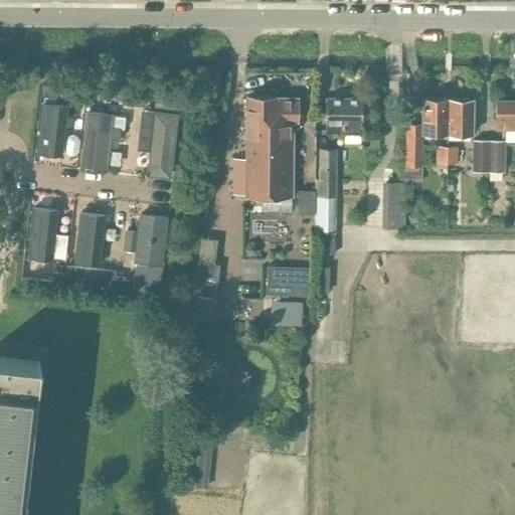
[(56,96),(58,86),(44,84),(43,94),(56,96)]
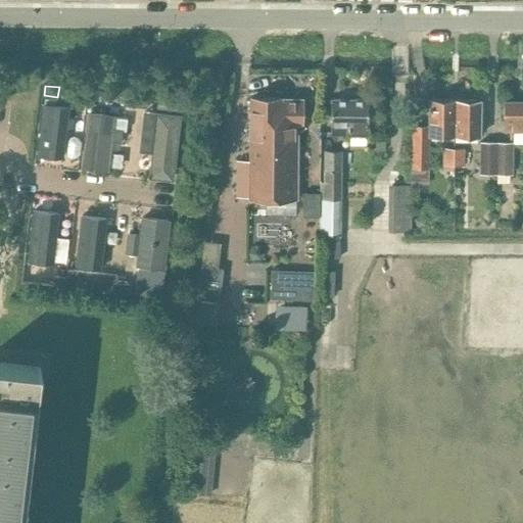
[(249,122),(300,122),(301,98),(249,97),(249,122)]
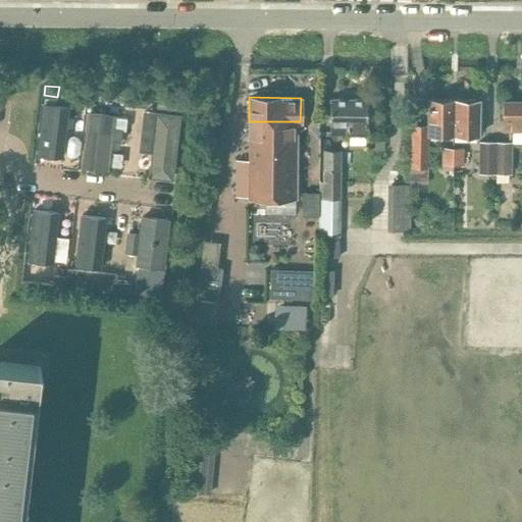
[(367,134),(367,98),(330,98),(330,134),(367,134)]
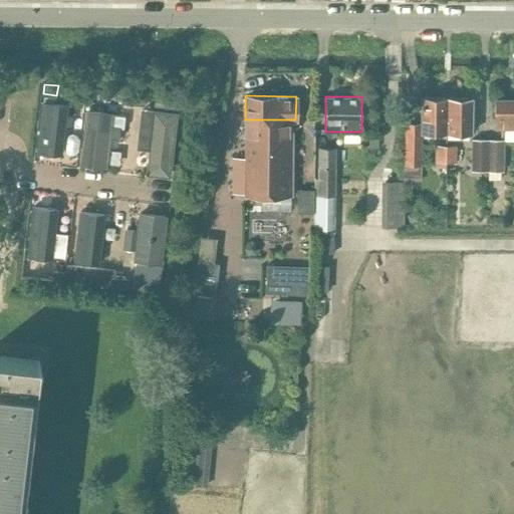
[(446,133),(447,97),(421,97),(421,122),(404,122),(403,181),(413,181),(413,165),(421,165),(422,132),(446,133)]
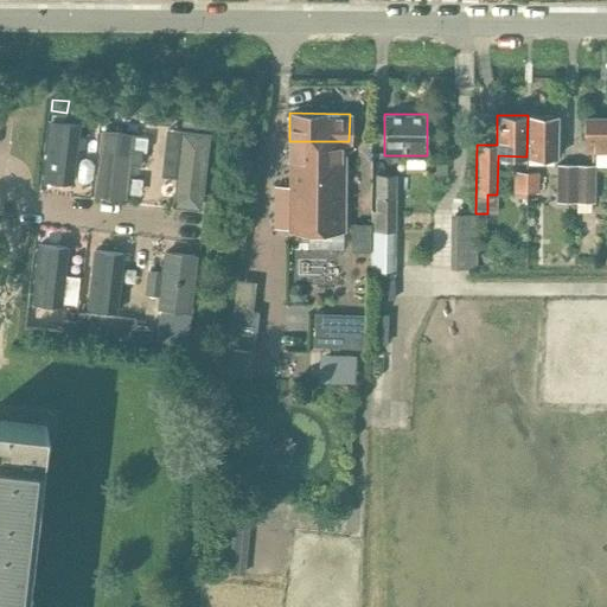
[(528,115),(526,157),(557,157),(557,115),(528,115)]
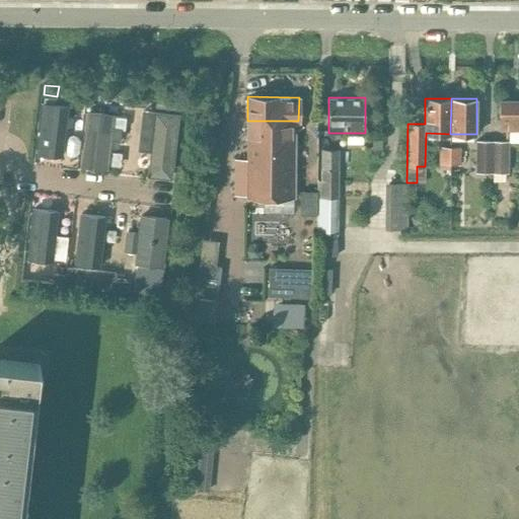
[(518,129),(518,98),(500,98),(500,120),(500,129),(518,129)]
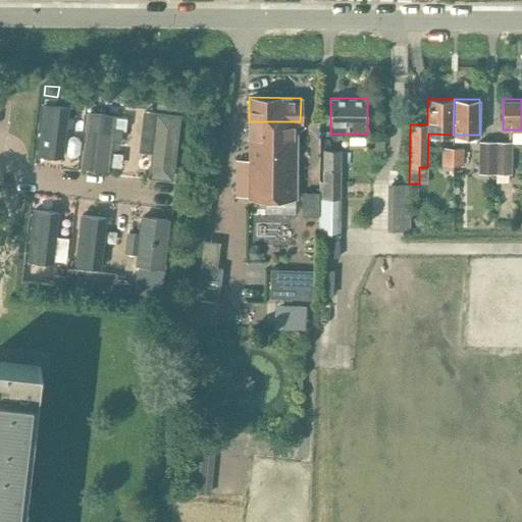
[(67,107),(44,104),(38,153),(62,155),(67,107)]
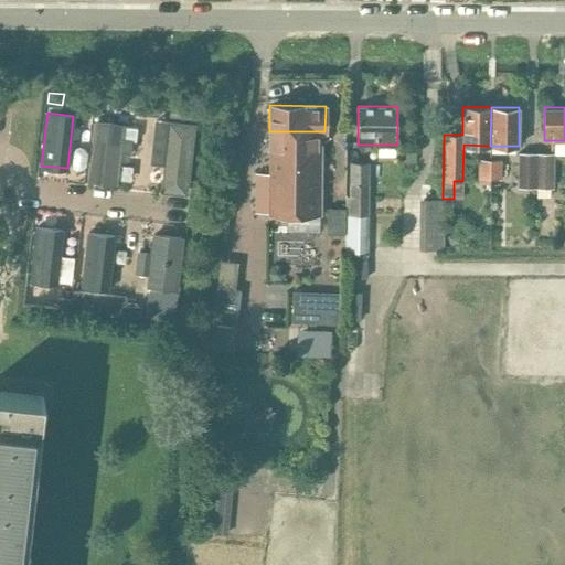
[(193,125),(170,123),(156,120),(151,161),(166,162),(162,190),(185,192),(193,125)]
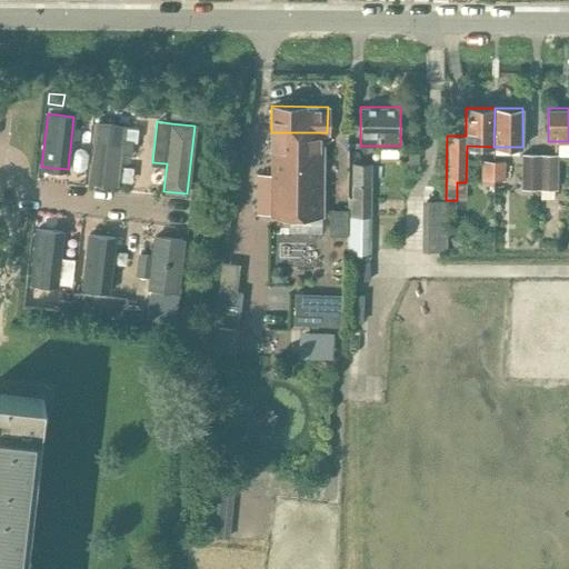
[(89,180),(118,183),(121,152),(131,153),(132,141),(123,140),(125,127),(96,123),(89,180)]
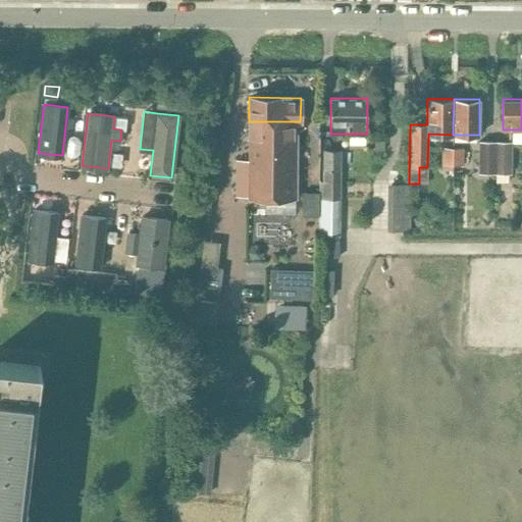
[(249,121),(248,200),(265,200),(265,215),(295,216),(295,200),(296,126),(300,125),(300,121),(249,121)]
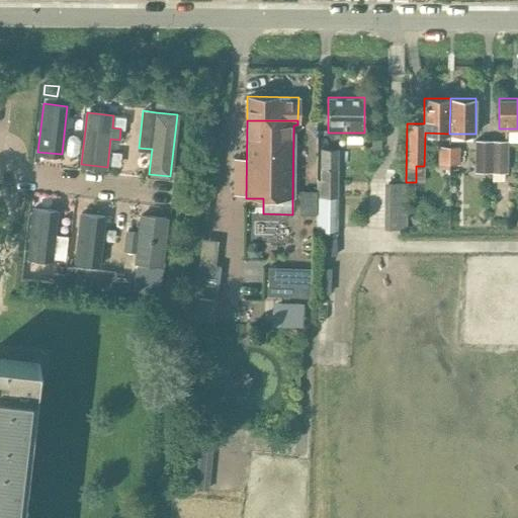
[(492,171),(492,141),(476,140),(476,171),(492,171)]
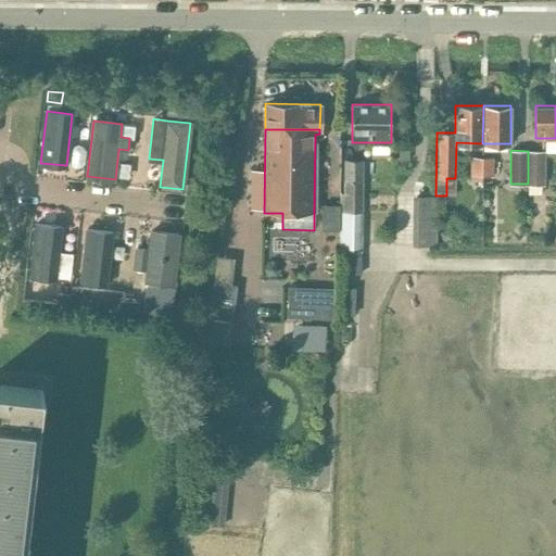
[(528,151),(528,184),(544,185),(544,151),(528,151)]
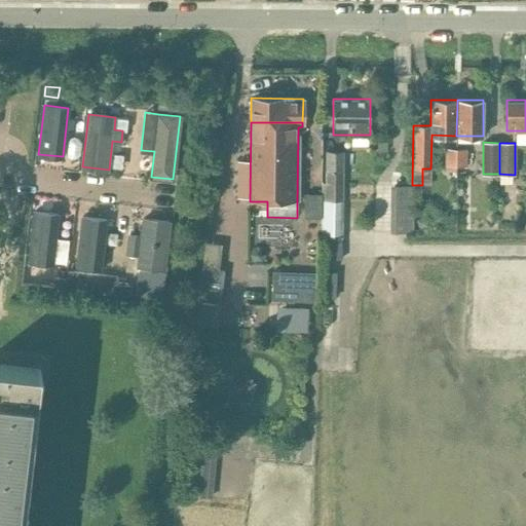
[(456,167),(456,149),(446,149),(446,167),(456,167)]
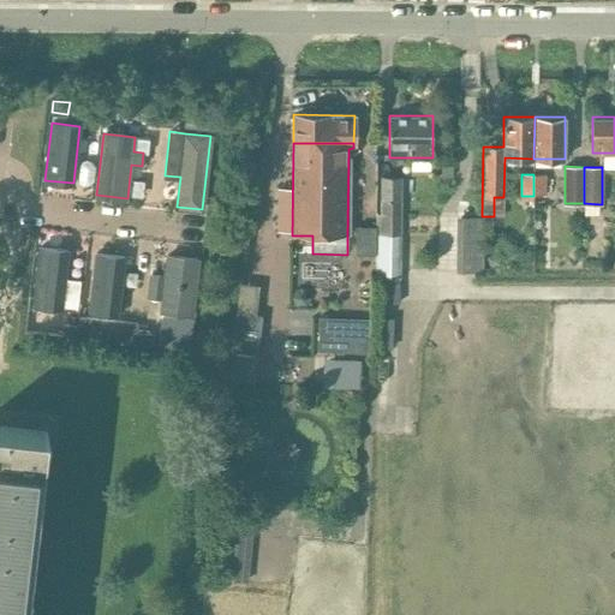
[(533,174),(533,196),(545,196),(545,175),(533,174)]
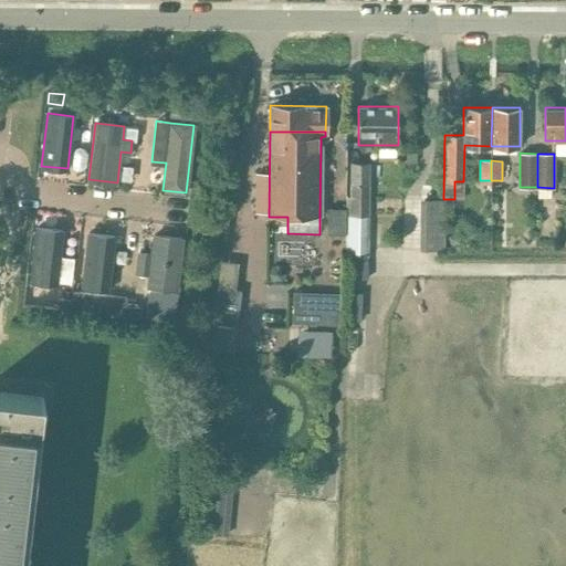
[(366,280),(369,164),(350,163),(350,197),(346,197),(344,264),(353,264),(353,280),(366,280)]
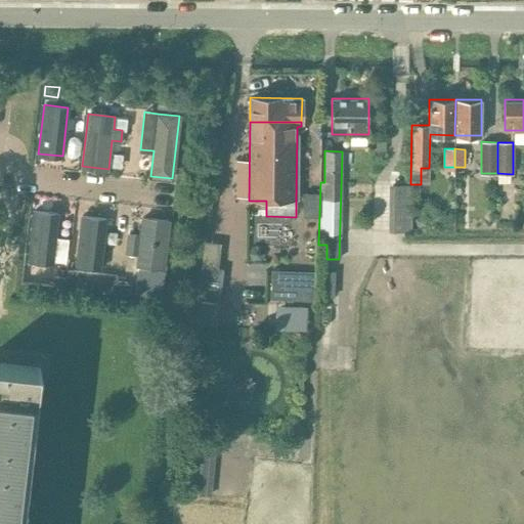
[(411,185),(388,185),(389,232),(412,232),(411,185)]
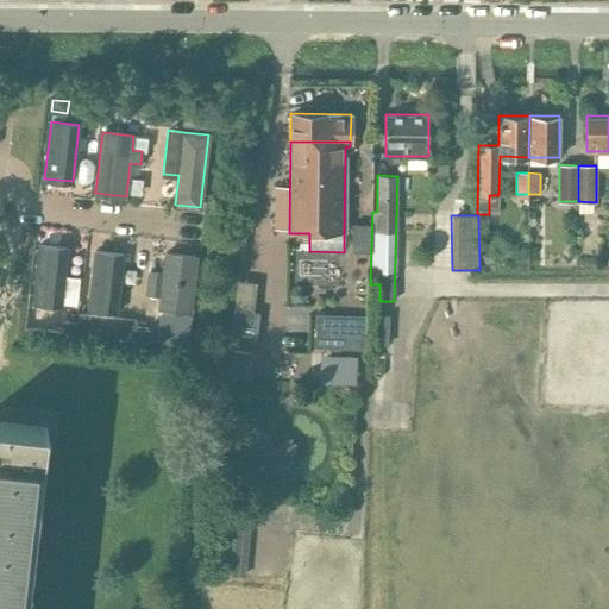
[(62,305),(67,251),(68,248),(39,244),(33,301),(62,305)]
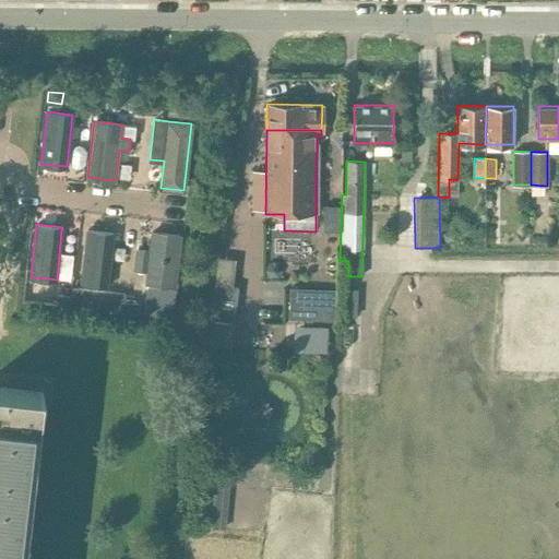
[(107,285),(113,236),(114,233),(87,229),(82,282),(107,285)]
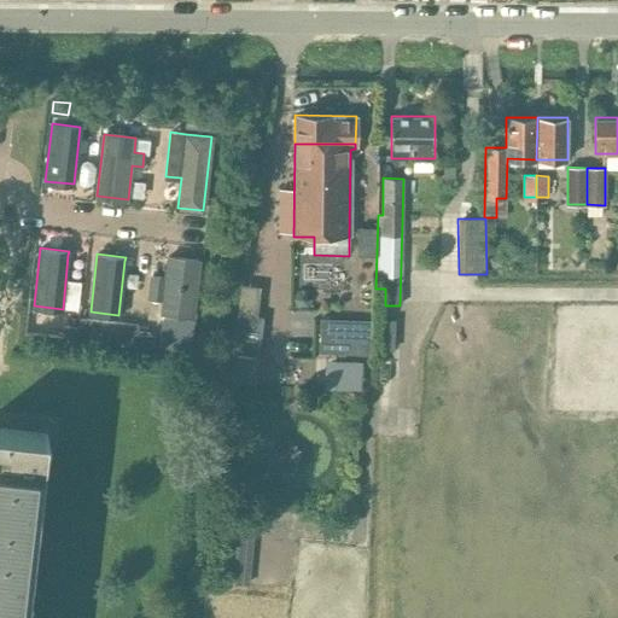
[(162,312),(193,315),(199,260),(168,256),(165,278),(151,275),(149,296),(163,298),(162,312)]
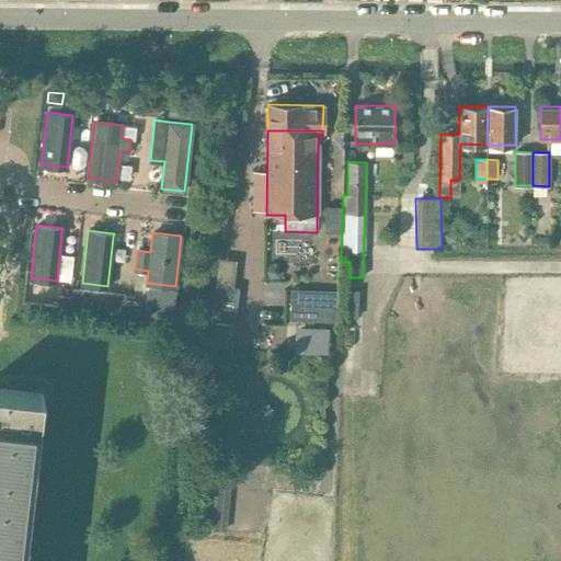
[(271,264),(266,272),(271,278),(278,279),(283,272),(278,264),(271,264)]
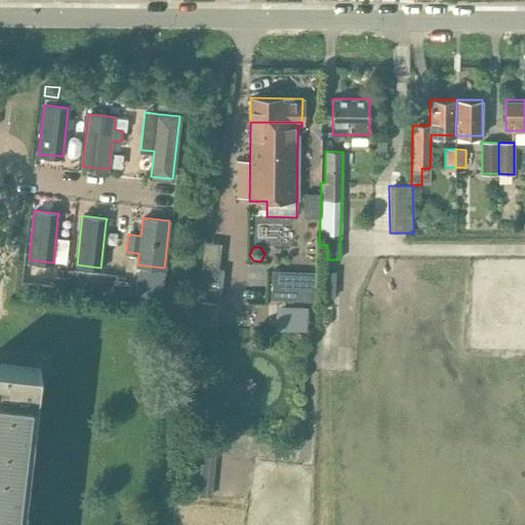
[(218,303),(223,270),(201,267),(197,300),(218,303)]
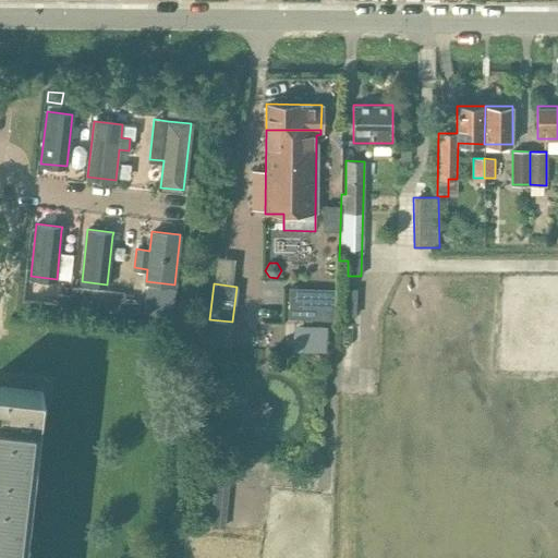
[(85,307),(86,296),(58,293),(57,304),(85,307)]
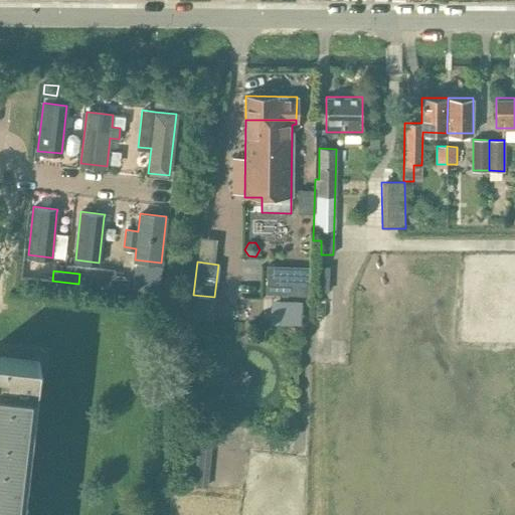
[(113,287),(115,274),(90,272),(88,284),(113,287)]
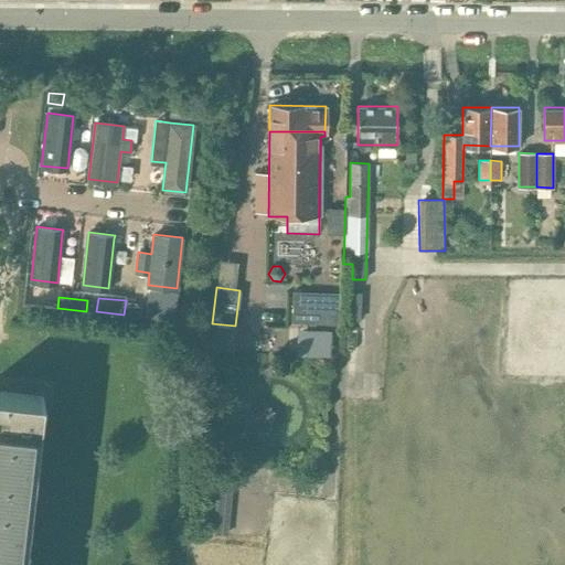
[(292,299),(292,322),(315,323),(316,300),(292,299)]
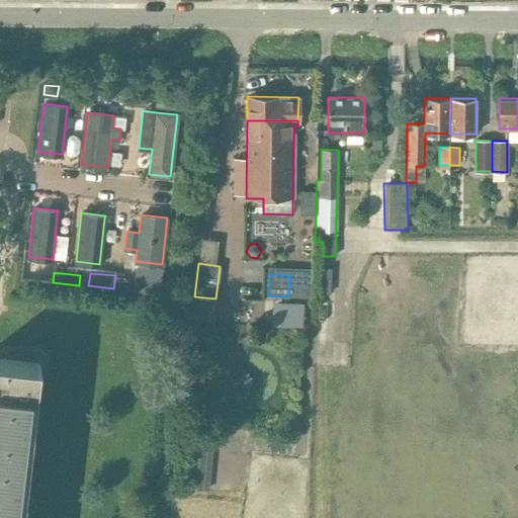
[(160,293),(161,280),(136,278),(135,290),(160,293)]
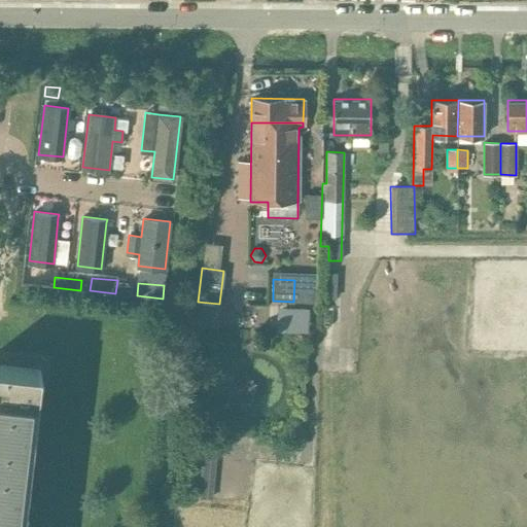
[(131,295),(132,285),(117,284),(116,293),(131,295)]
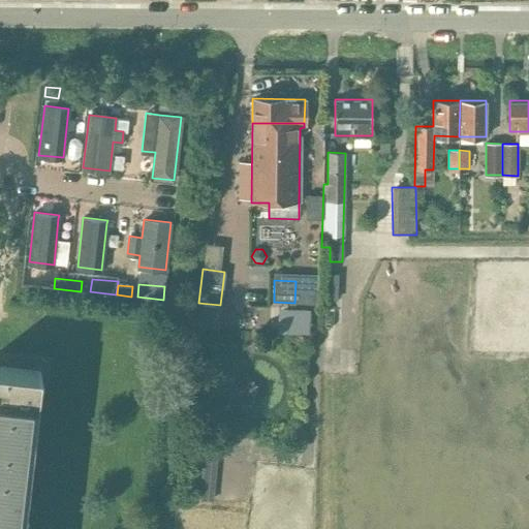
[(0,528),(19,528),(37,369),(0,365),(0,528)]
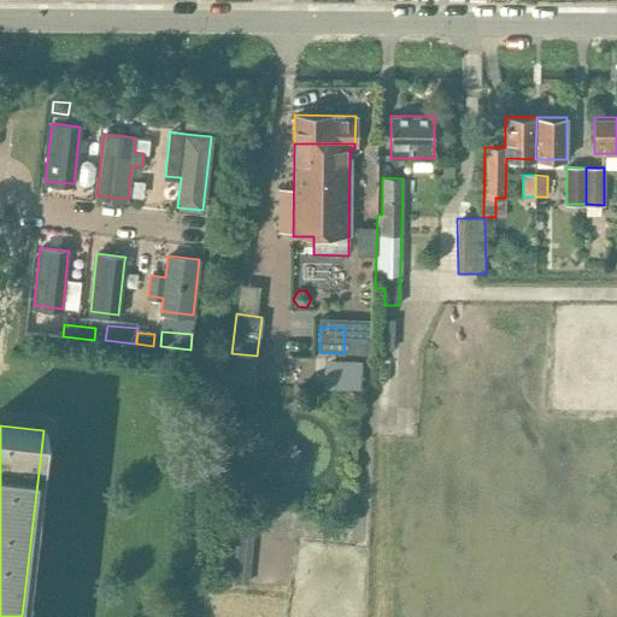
[(223,580),(238,582),(242,538),(252,539),(254,510),(230,507),(223,580)]
